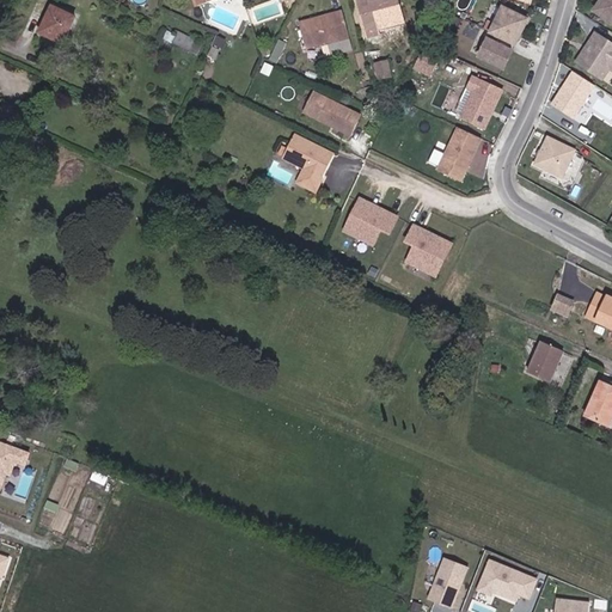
[(383,17),(401,13),(398,0),(360,0),(365,26),(375,25),(374,18),(383,17)]
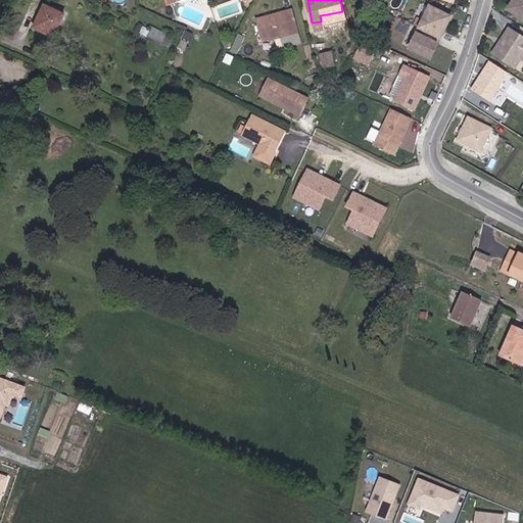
[(522,18),(522,0),(513,12),(522,18)]
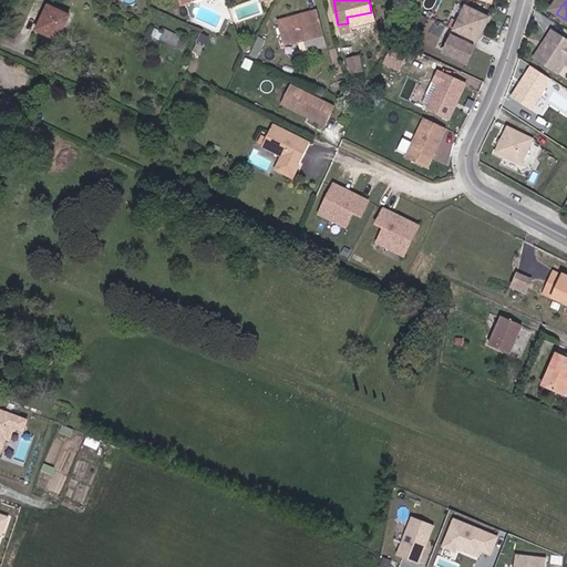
[(50,10),(35,40),(60,51),(74,21),(50,10)]
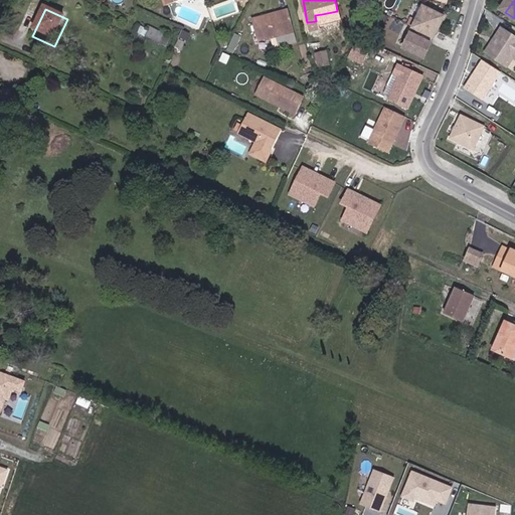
[(252,18),(260,51),(272,48),(269,36),(279,34),(295,30),(290,9),(252,18)]
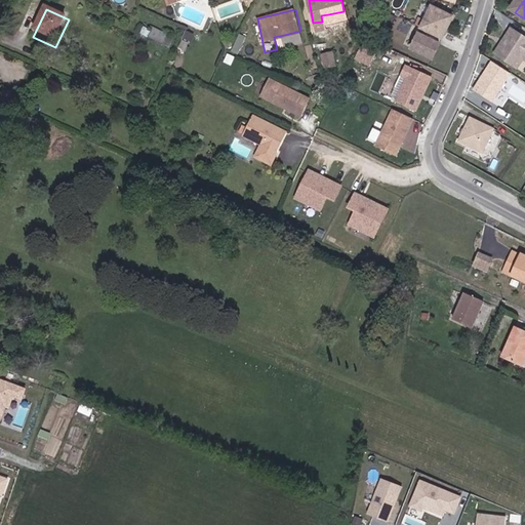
[(437,62),(441,46),(431,41),(437,28),(447,33),(456,21),(436,10),(415,51),(437,62)]
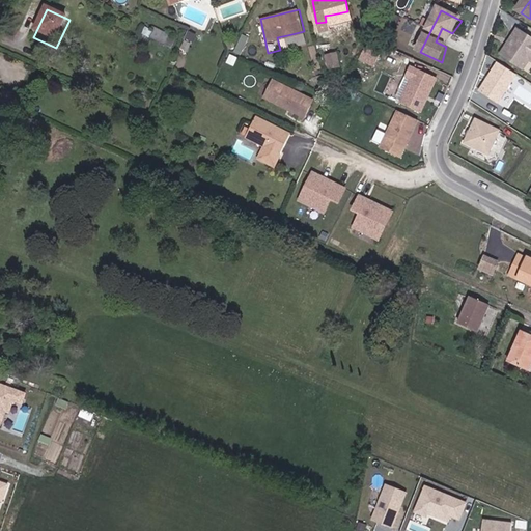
[(347,11),(332,15),(333,20),(350,17),(347,11)]
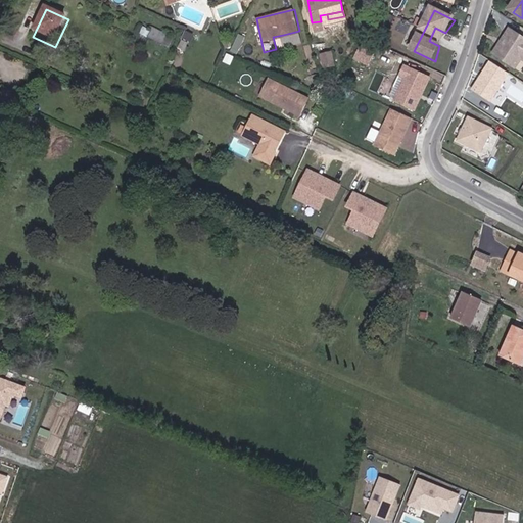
[(160,33),(139,22),(135,32),(156,41),(160,33)]
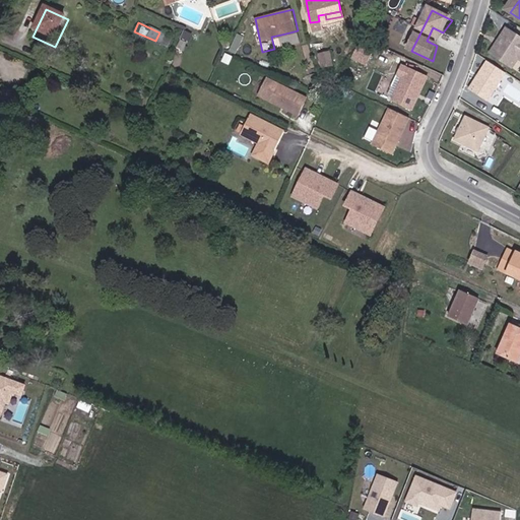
[(298,30),(281,35),(282,39),(299,36),(298,30)]
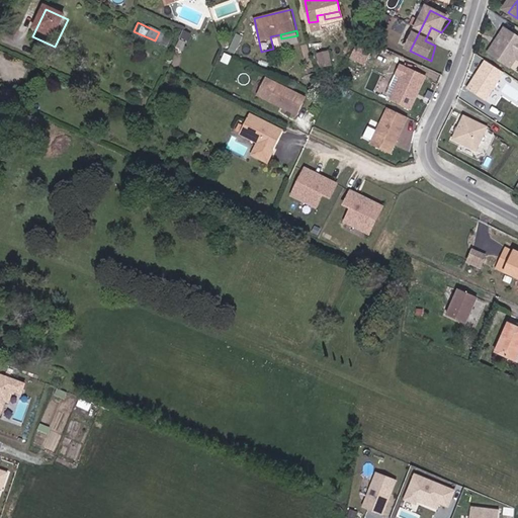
[(517,35),(511,31),(495,57),(510,67),(516,58),(517,59),(517,35)]
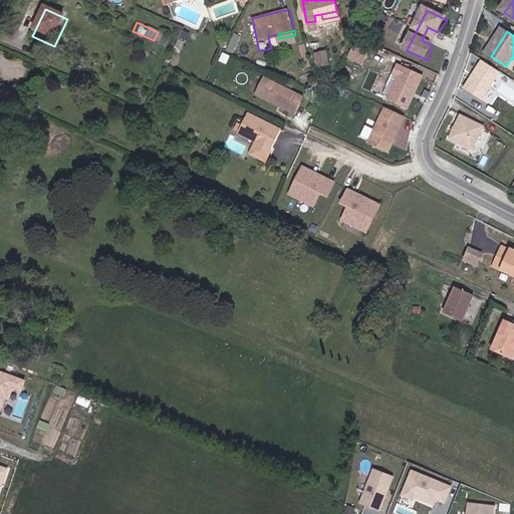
[(331,63),(325,50),(319,52),(324,65),(331,63)]
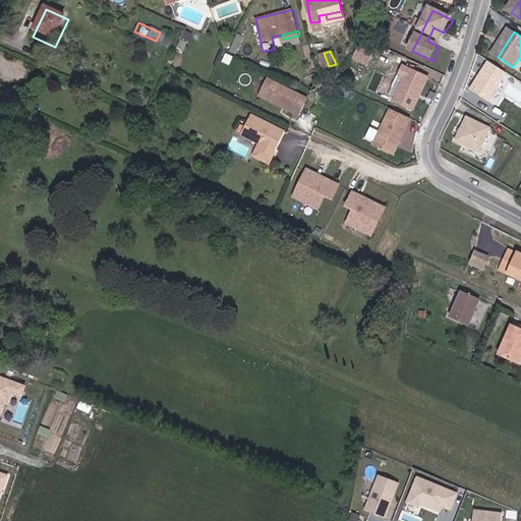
[(487,61),(469,89),(488,102),(507,73),(487,61)]
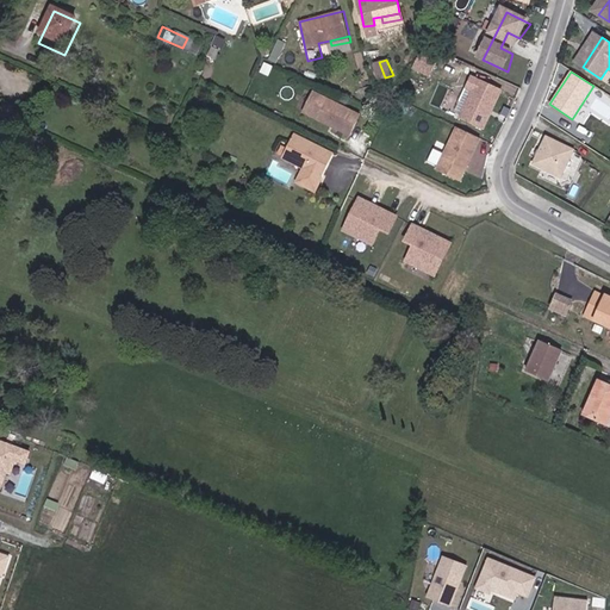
[(506,92),(472,78),(466,88),(473,93),(460,118),(487,131),(506,92)]
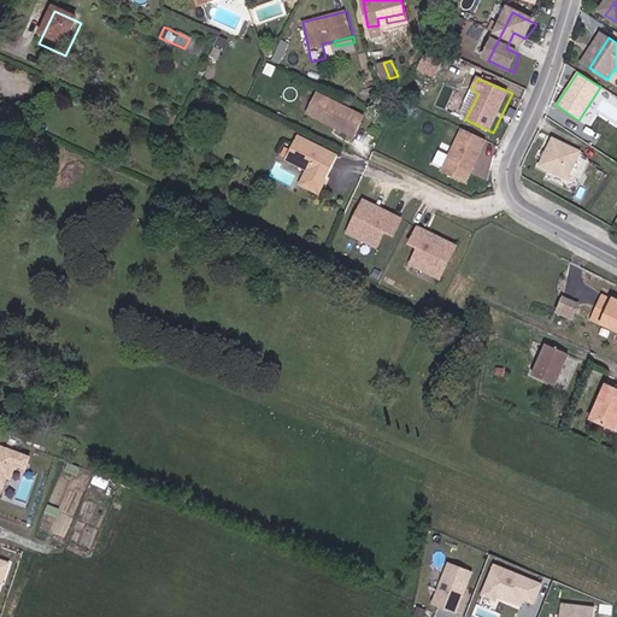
[(370,118),(323,94),(312,116),(360,139),(370,118)]
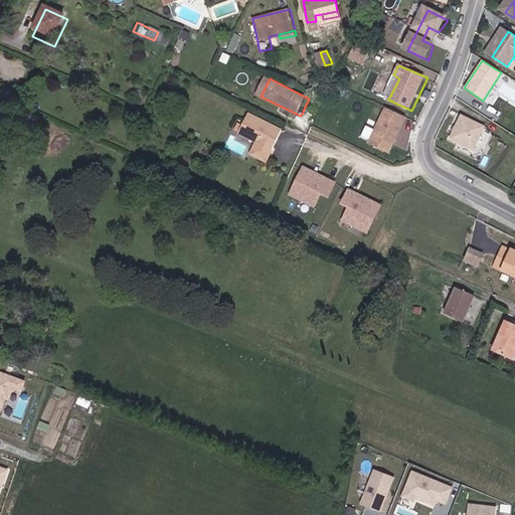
[(394,158),(412,123),(392,113),(374,148),(394,158)]
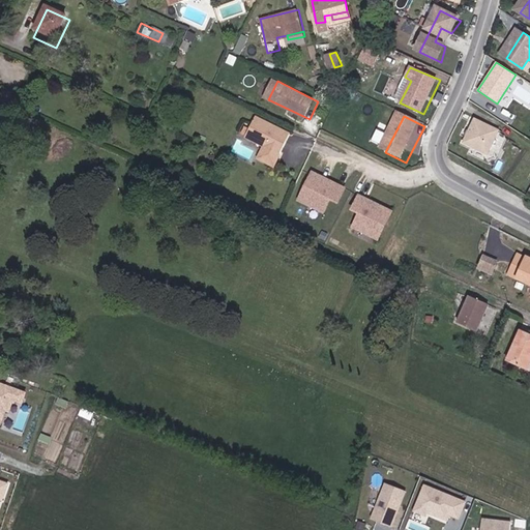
[(280,168),(295,136),(286,130),(261,119),(252,139),(270,148),(264,160),(280,168)]
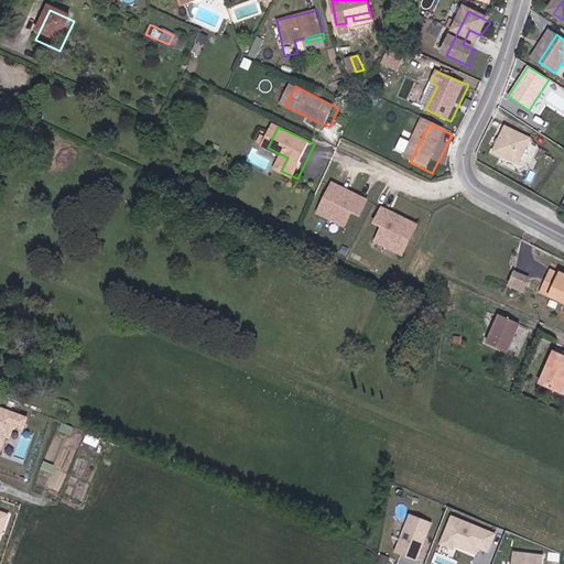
[(527,170),(539,143),(513,131),(501,158),(527,170)]
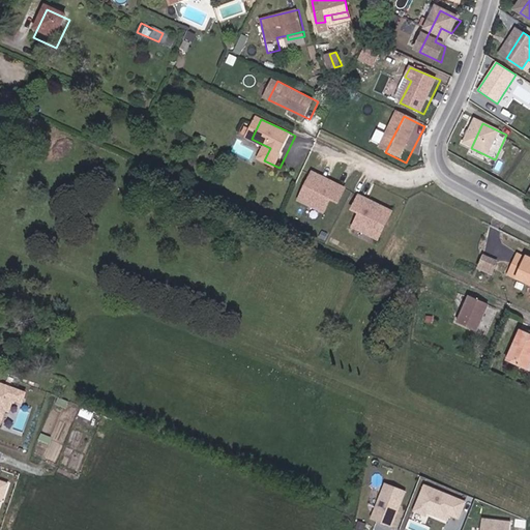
[(335,185),(311,173),(299,199),(324,210),(330,197),(339,201),(345,186),(336,183),(335,185)]
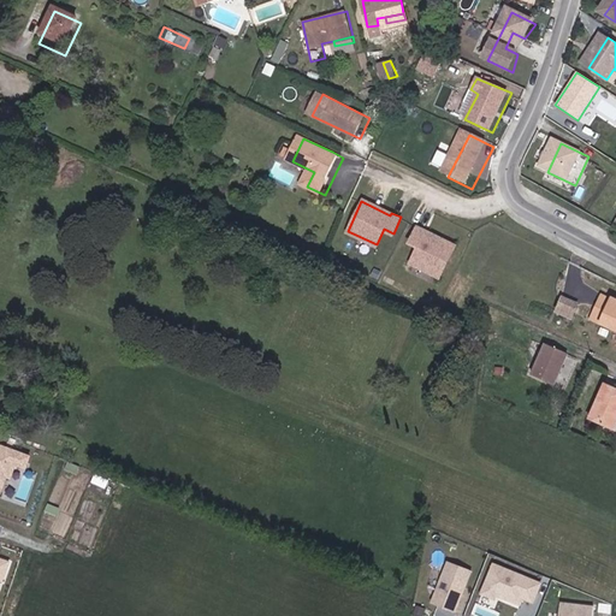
[(426,230),(416,225),(409,241),(418,244),(410,261),(439,274),(452,246),(425,232),(426,230)]
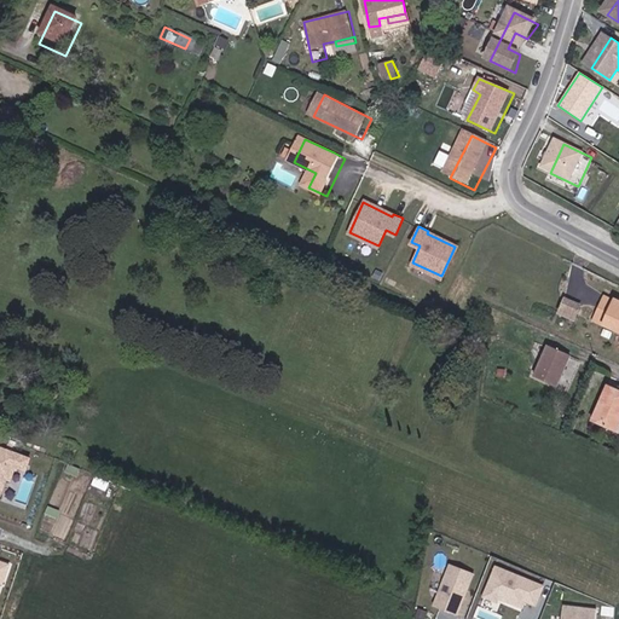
[(601,317),(608,320),(618,296),(612,293),(601,317)]
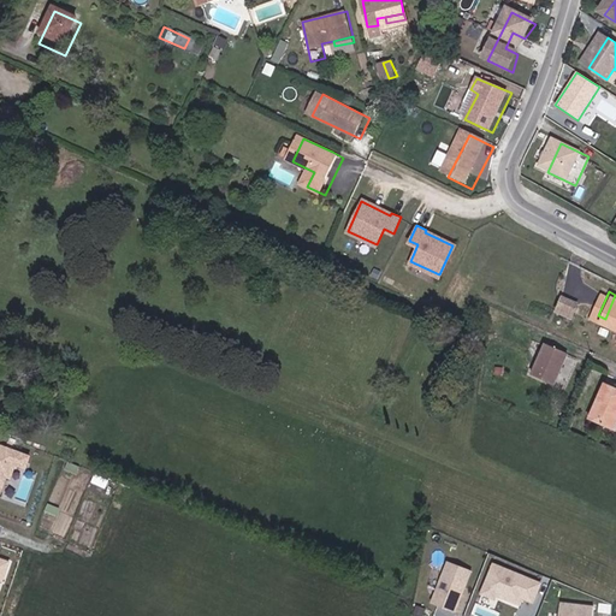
[(615,295),(605,319),(615,324),(615,295)]
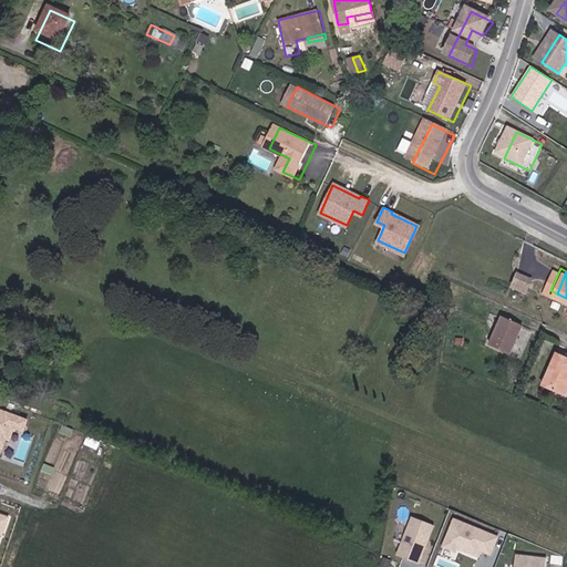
[(532,290),(536,281),(523,276),(518,284),(532,290)]
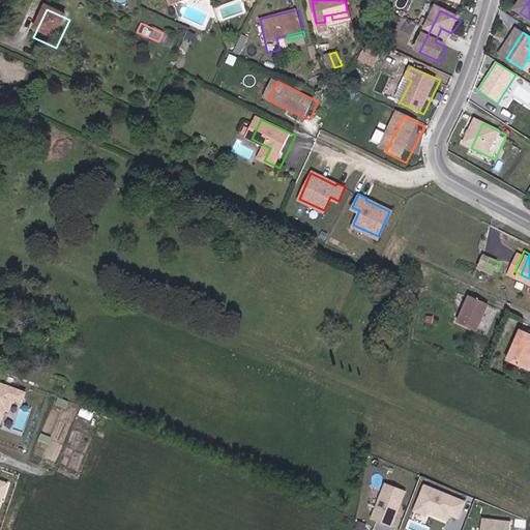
[(476,332),(491,304),(467,293),(453,321),(476,332)]
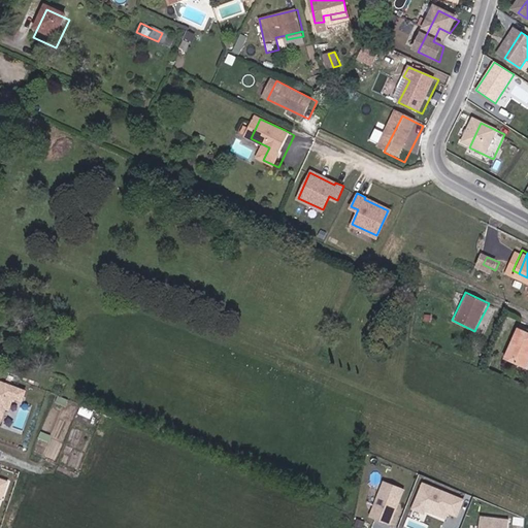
[(525,367),(527,360),(527,333),(521,330),(507,360),(525,367)]
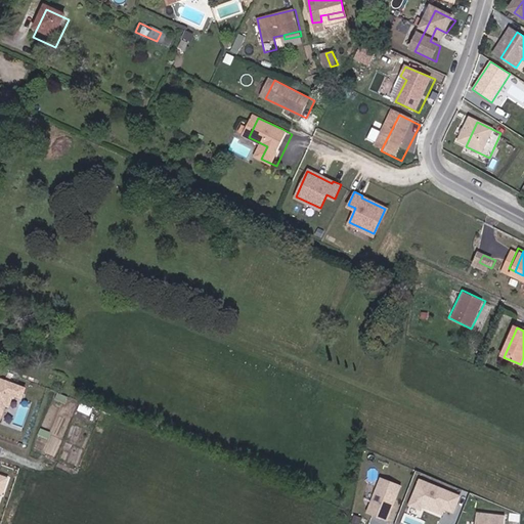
[(26,388),(0,378),(0,423),(5,408),(8,409),(13,397),(22,400),(26,388)]
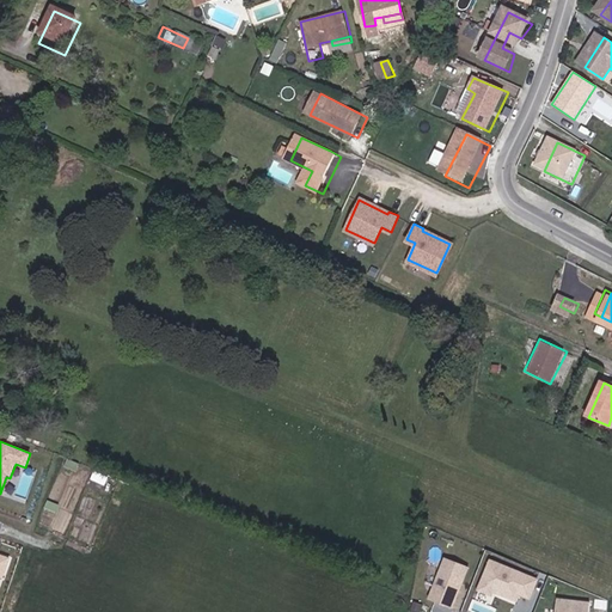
[(11,558),(0,554),(0,588),(0,587),(0,577),(4,580),(11,558)]
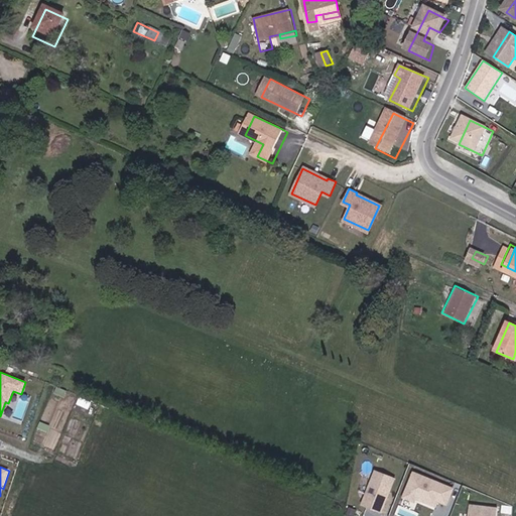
[(380,512),(393,479),(374,471),(360,504),(380,512)]
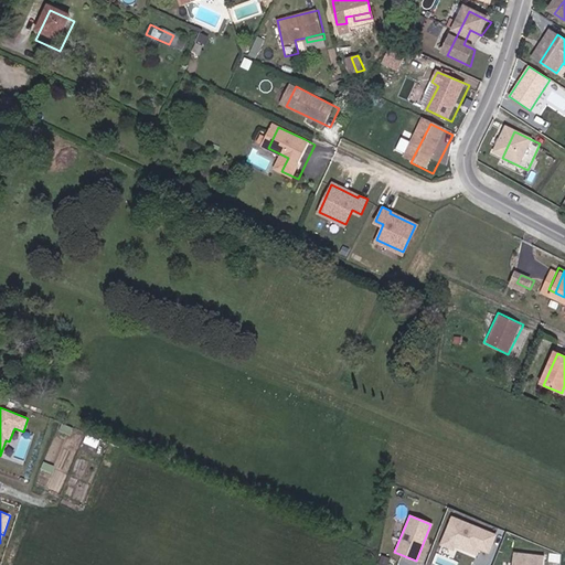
[(452,518),(441,543),(452,548),(454,544),(476,553),(478,547),(487,552),(494,535),(452,518)]
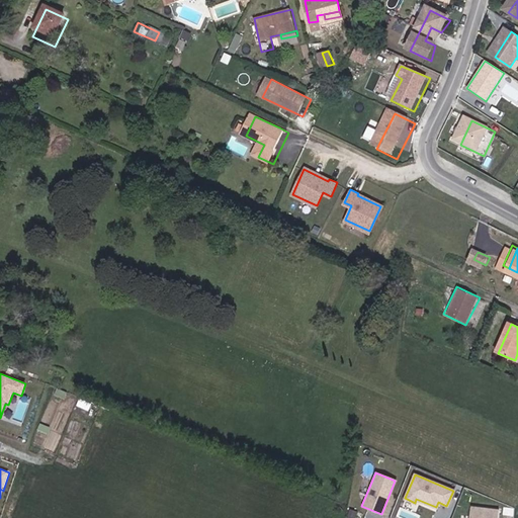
[(496,517),(498,510),(470,507),(468,517),(496,517)]
